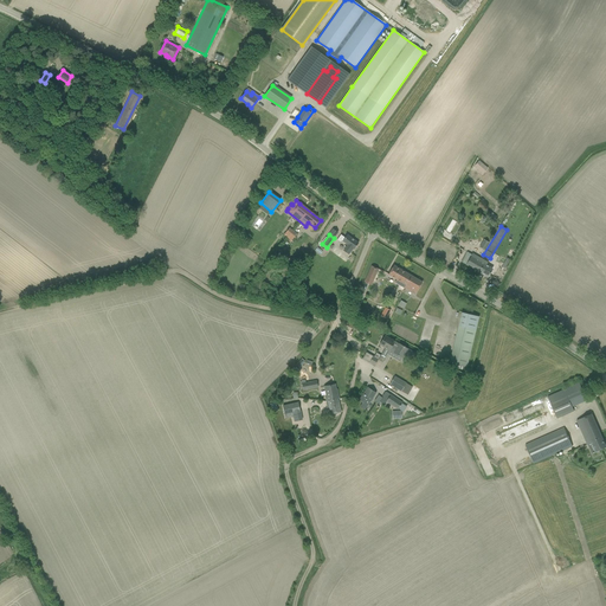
[(345,238),(341,234),(336,240),(340,243),(341,240),(347,245),(345,249),(350,253),(353,249),(354,250),(359,244),(347,236),(345,238)]
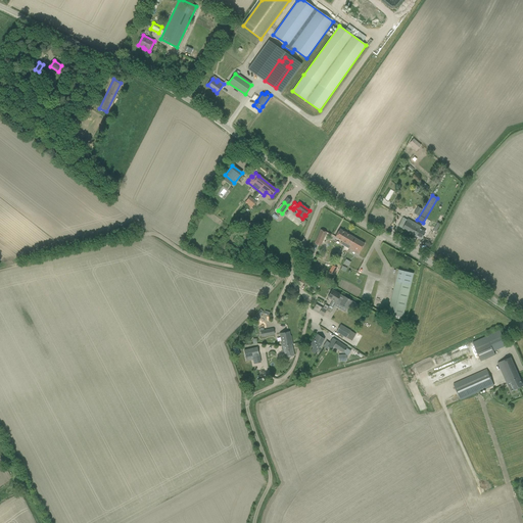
[(420,229),(421,227),(403,217),(397,226),(421,239),(425,232),(420,229)]
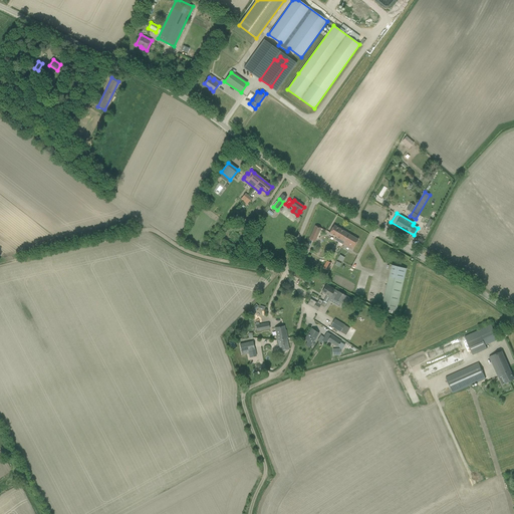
[(334,240),(352,250),(358,240),(333,225),(329,233),(336,237),(334,240)]
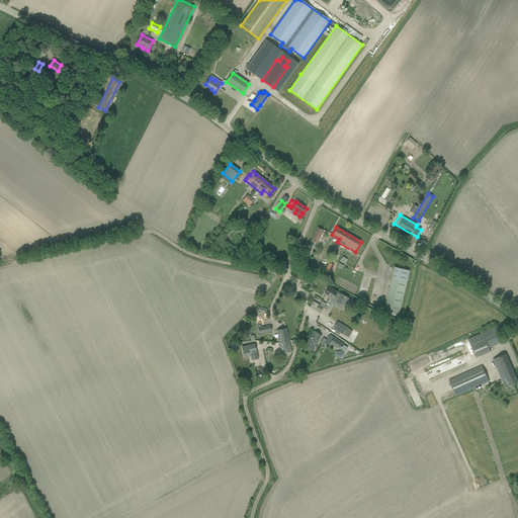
[(312,242),(317,244),(319,240),(321,240),(322,238),(320,237),(323,230),(318,228),(312,242)]
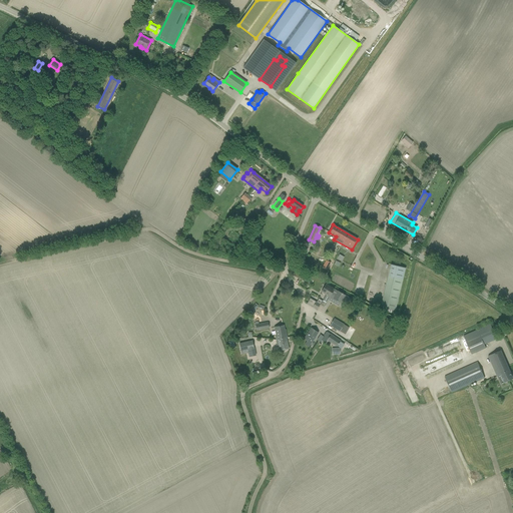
[(381,308),(395,311),(405,269),(391,265),(381,308)]
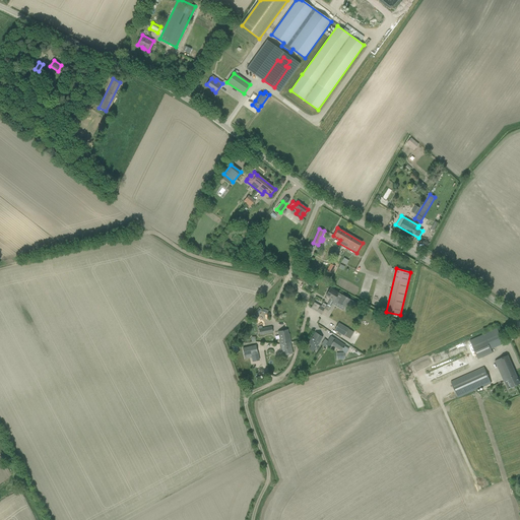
[(296,278),(306,284),(309,280),(299,274),(296,278)]
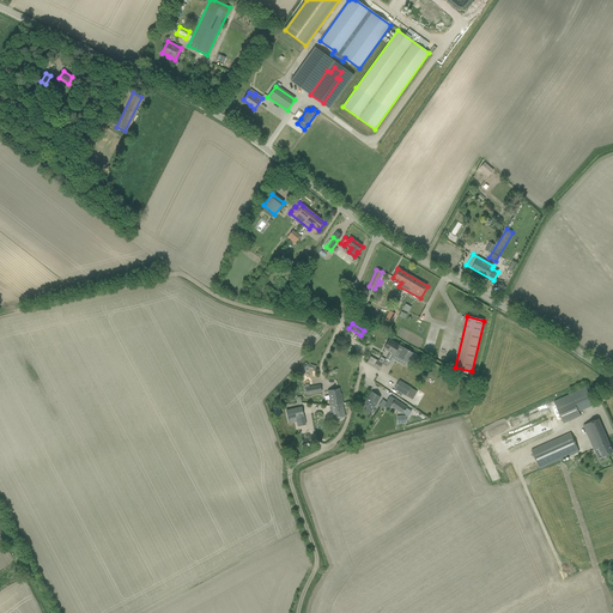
[(383,349),(394,354),(407,362),(408,358),(416,362),(418,357),(404,347),(404,349),(399,345),(389,340),(383,349)]
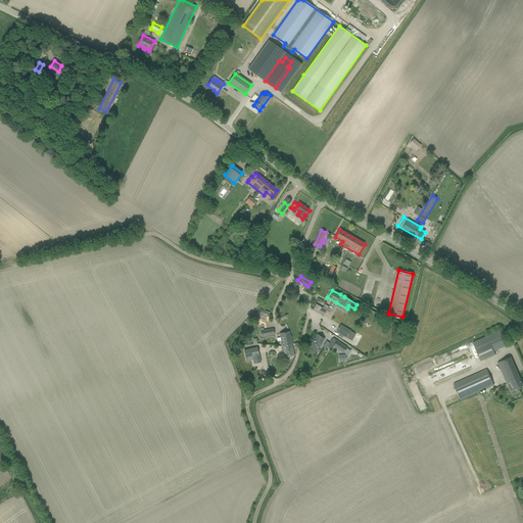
[(323,316),(326,311),(330,313),(332,310),(325,304),(323,308),(316,304),(313,310),(323,316)]
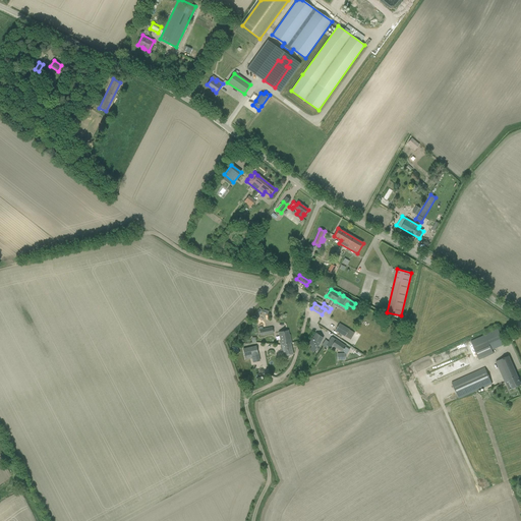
[(335,331),(345,337),(349,330),(339,324),(335,331)]
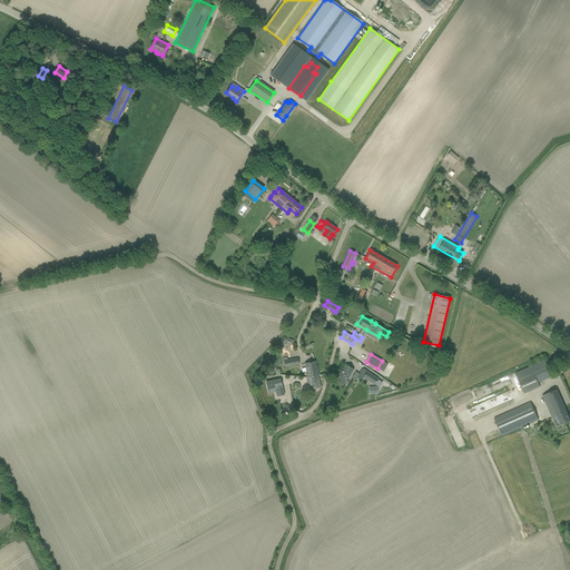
[(284,361),(285,367),(298,365),(297,357),(284,361)]
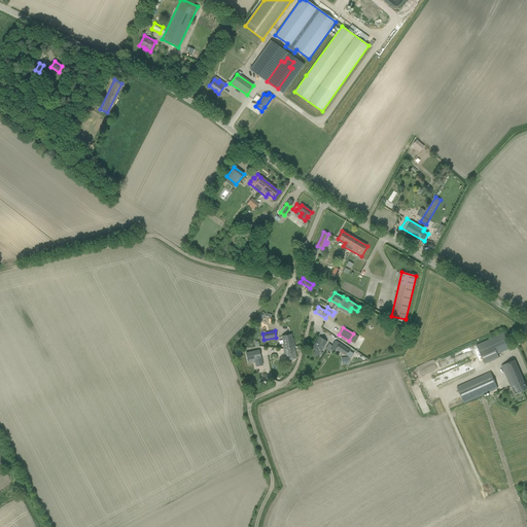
[(491,339),(477,345),(485,364),(499,357),(497,354),(511,348),(504,334),(491,339)]
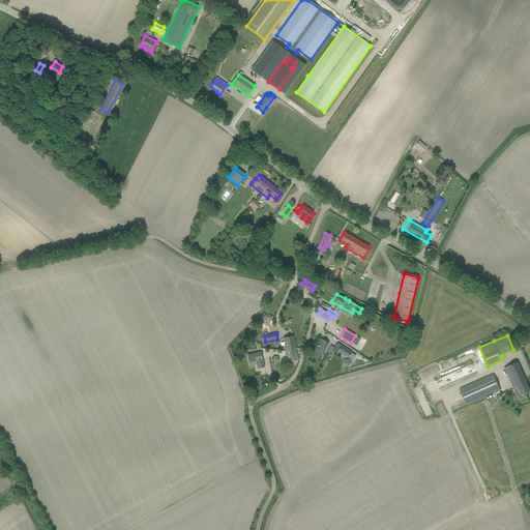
[(298,360),(295,345),(295,341),(294,341),(293,336),(284,337),(289,362),(291,362),(292,362),(293,362),(294,361),(298,360)]
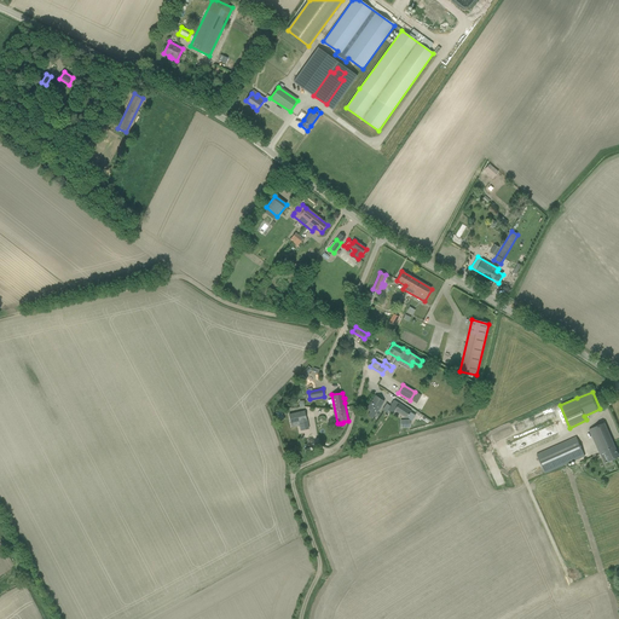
[(381,406),(385,401),(375,395),(366,409),(370,412),(368,416),(372,420),(379,410),(379,411),(381,408),(381,406)]
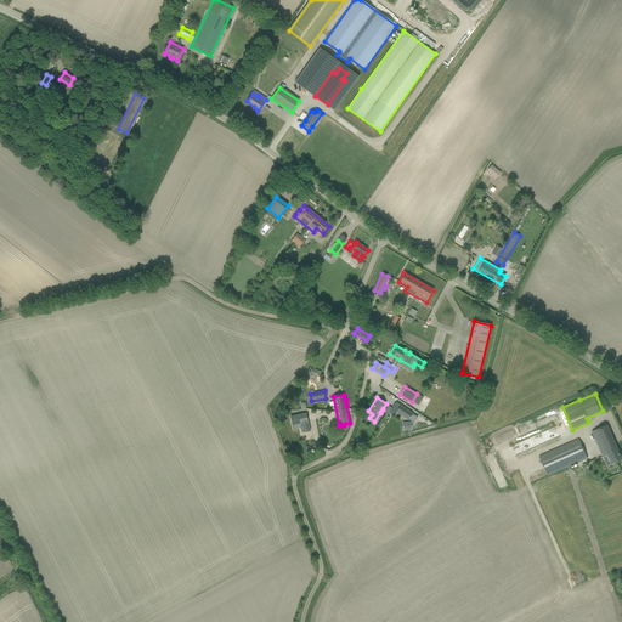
[(393,407),(390,413),(393,414),(394,416),(396,412),(408,420),(408,419),(413,423),(417,417),(413,414),(413,413),(396,402),(396,403),(395,402),(393,407)]
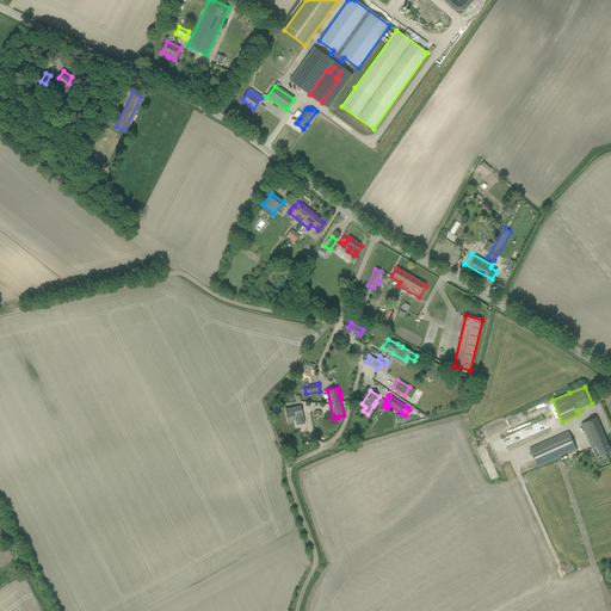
[(301,406),(285,409),(287,418),(295,415),(296,420),(297,425),(304,424),(301,406)]
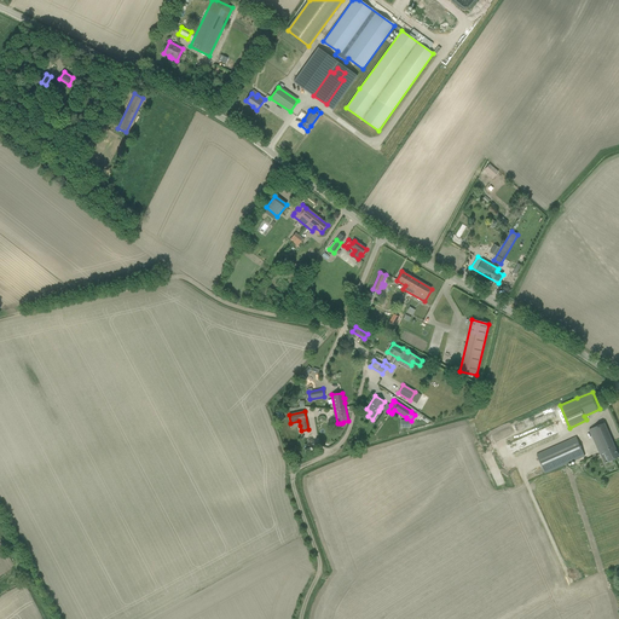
[(589,429),(600,455),(605,453),(608,462),(618,457),(618,456),(605,423),(589,429)]
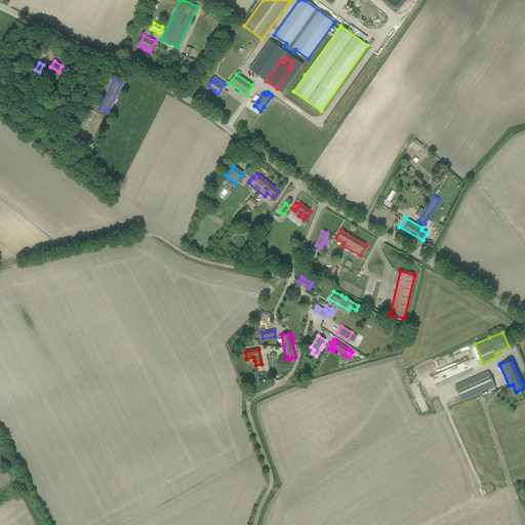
[(454,386),(462,402),(495,388),(488,370),(454,386)]
